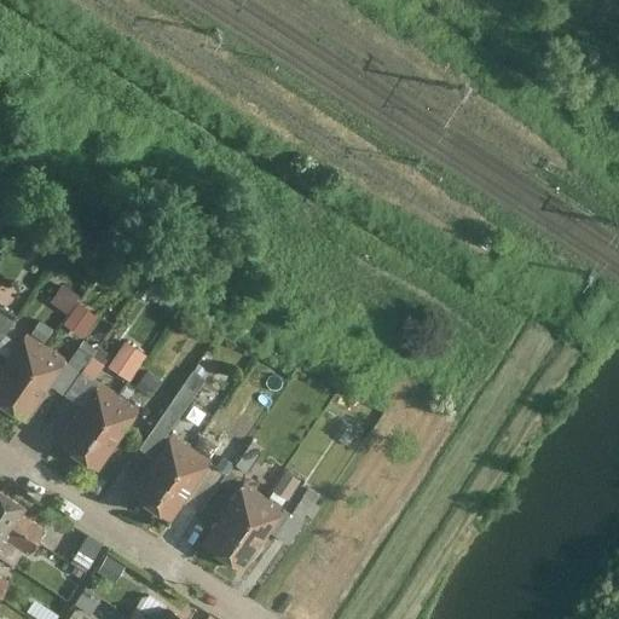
[(63,283),(51,300),(70,312),(81,295),(63,283)]
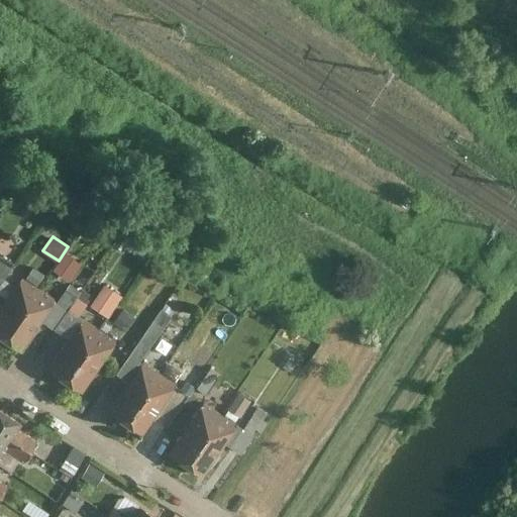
[(0,335),(5,339),(38,291),(22,279),(0,310),(0,335)]
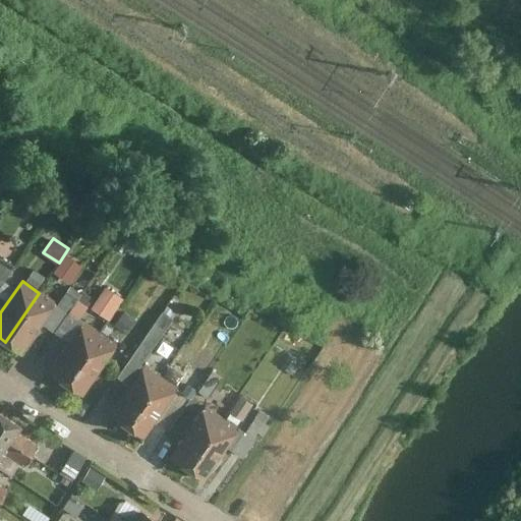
[(79,300),(83,293),(70,285),(59,305),(81,317),(89,305),(79,300)]
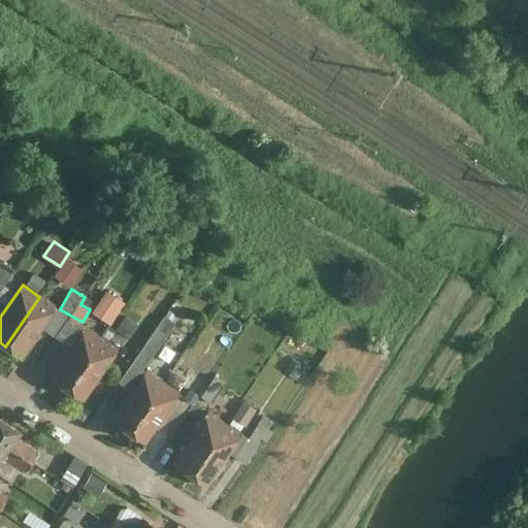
[(113,326),(127,301),(106,290),(93,315),(113,326)]
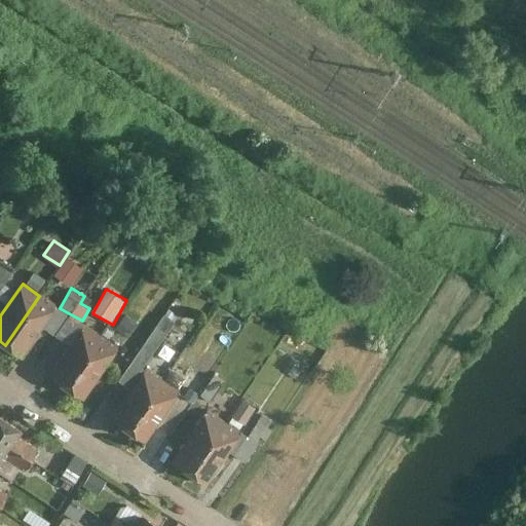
[(39,296),(5,345),(22,357),(55,307),(39,296)]
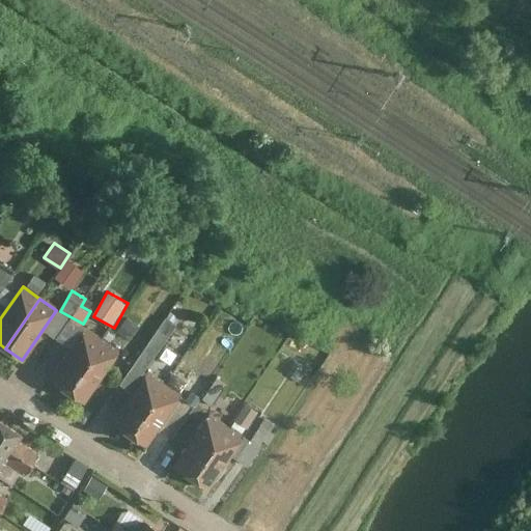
[(51,382),(68,394),(104,342),(85,330),(51,382)]
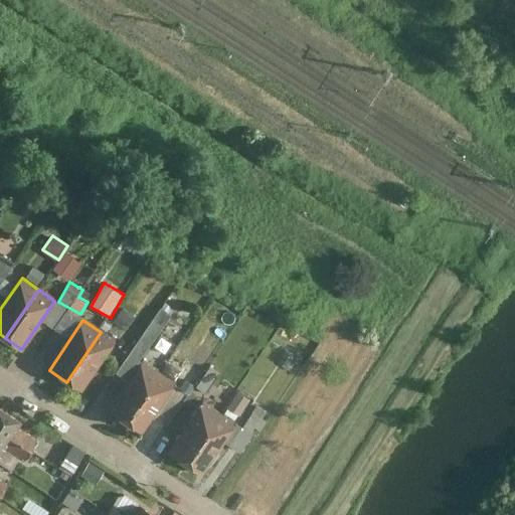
[(117,342),(101,332),(66,382),(82,392),(117,342)]
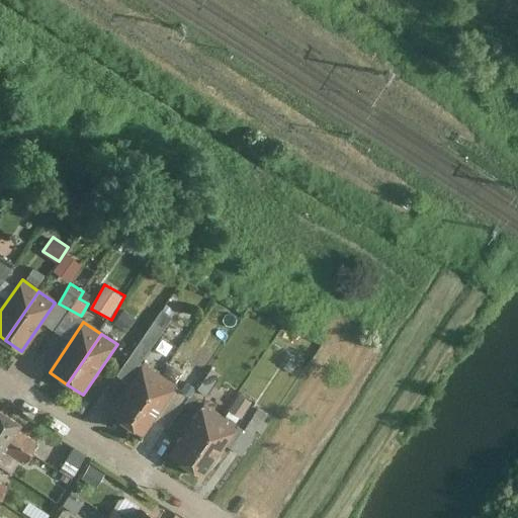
[(169,363),(182,372),(195,352),(183,344),(169,363)]
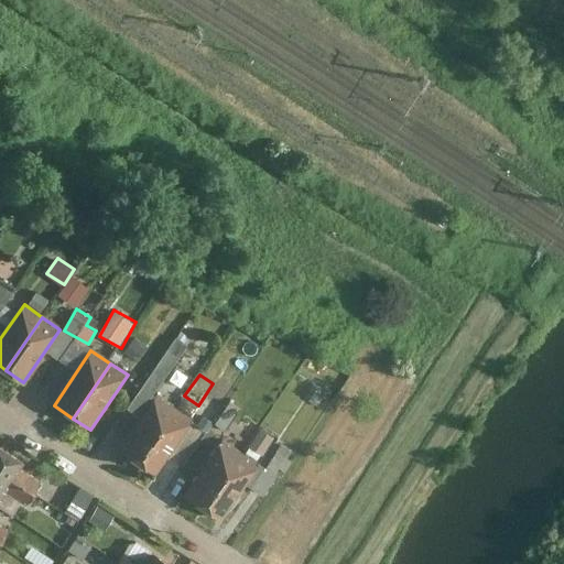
[(138,462),(174,407),(153,393),(117,448),(138,462)]
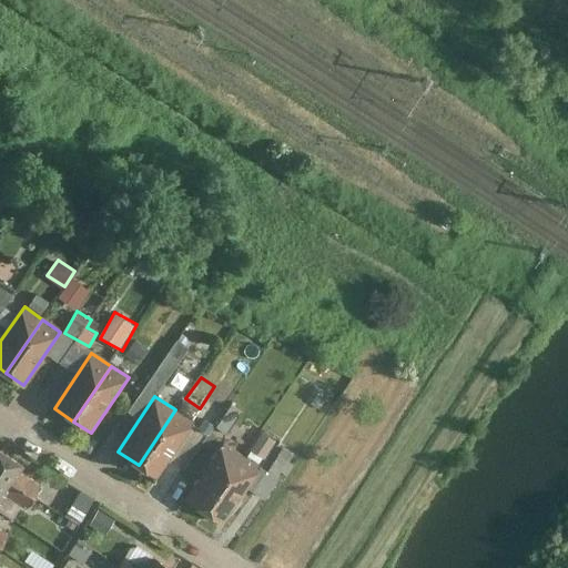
[(215,423),(225,430),(241,412),(231,404),(215,423)]
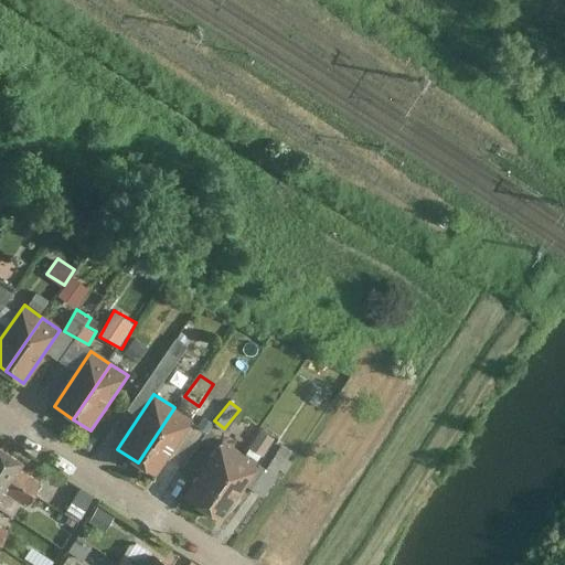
[(174,407),(138,462),(157,475),(193,419),(174,407)]
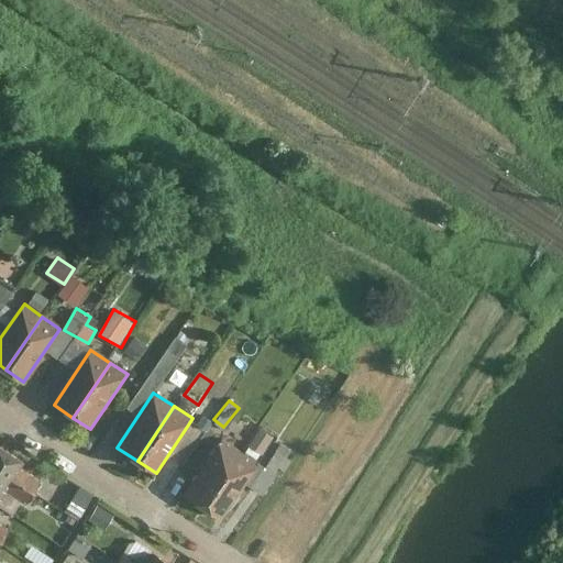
[(202,505),(240,450),(219,437),(181,492),(202,505)]
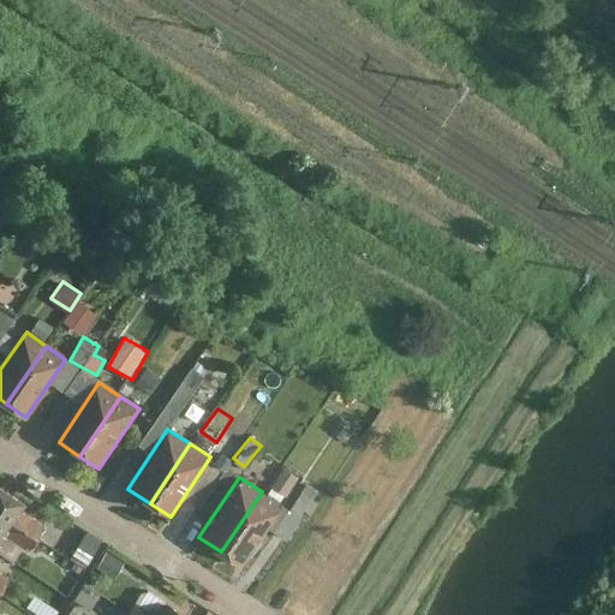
[(0,479),(0,597),(12,578),(0,569),(0,543),(6,533),(31,549),(48,523),(25,509),(31,501),(0,479)]
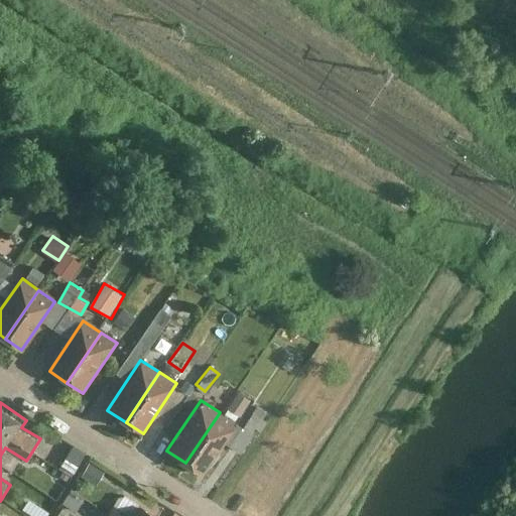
[(220,412),(185,463),(203,475),(237,424),(220,412)]
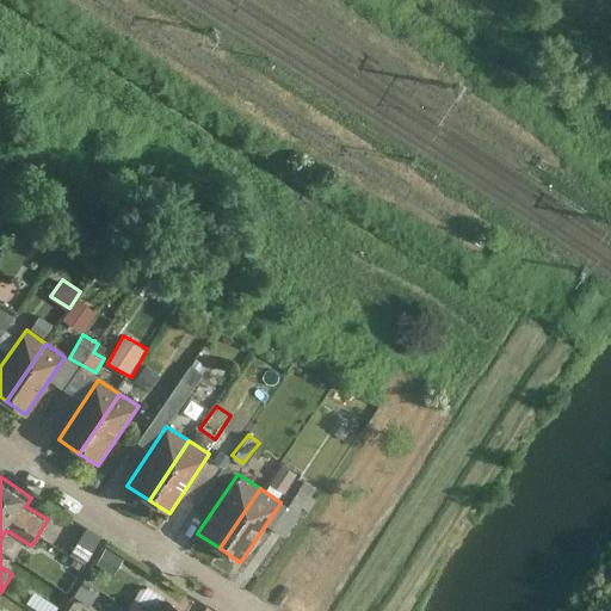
[(71,551),(87,561),(100,536),(82,528),(71,551)]
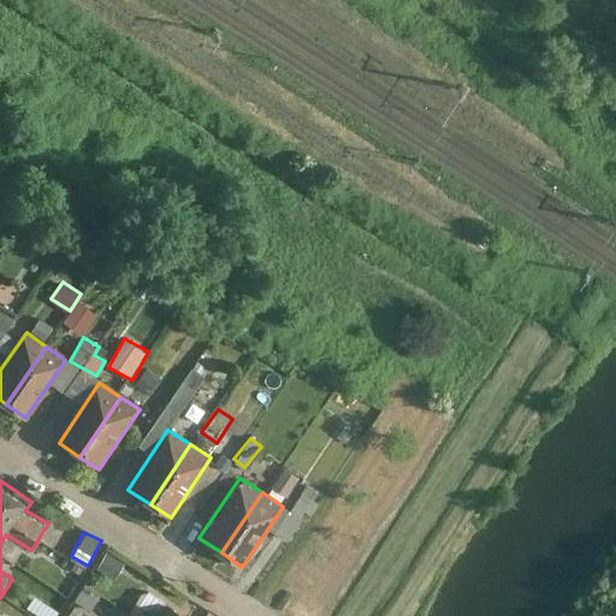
[(131,612),(136,615),(194,615),(149,586),(131,612)]
